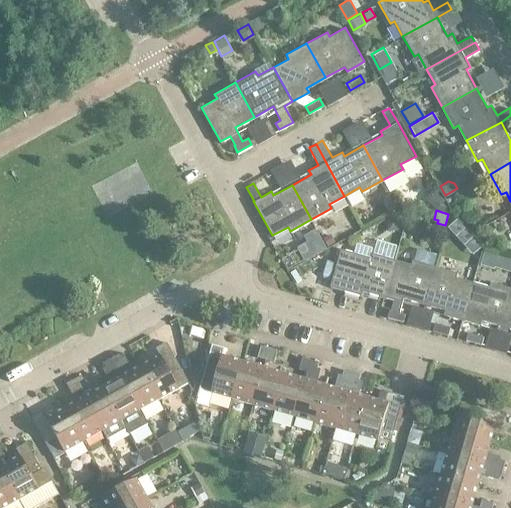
[(399,216),(386,216),(386,224),(392,228),(400,228),(399,216)]
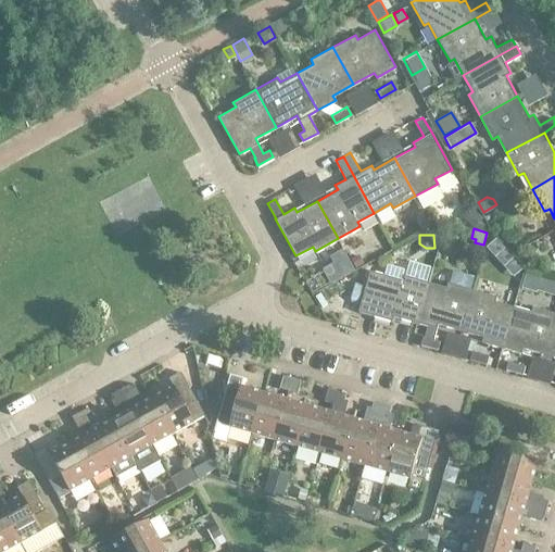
[(496,236),(486,245),(494,254),(504,246),(496,236)]
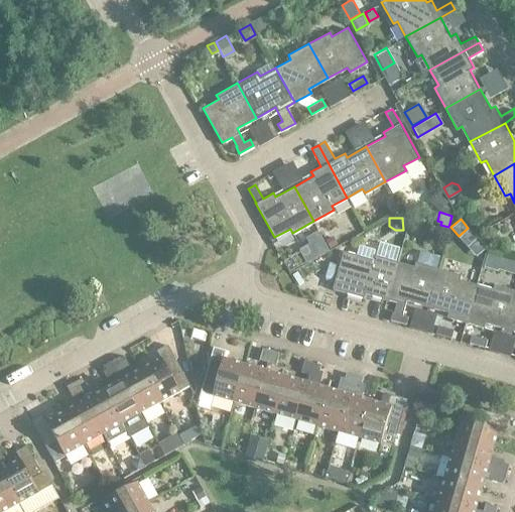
[(316,229),(304,236),(314,254),(327,247),(316,229)]
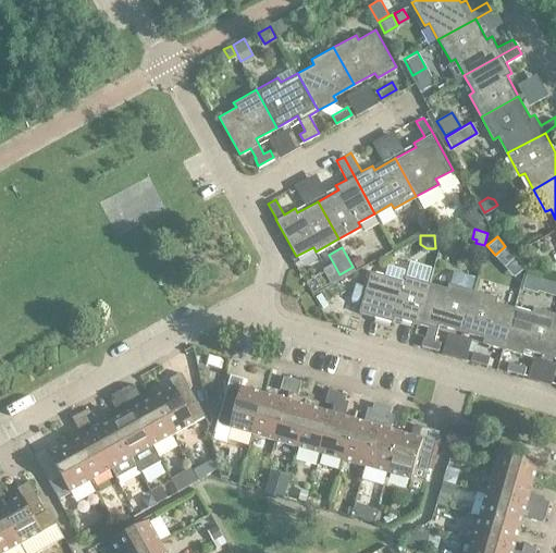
[(358,252),(349,256),(355,266),(362,261),(358,252)]
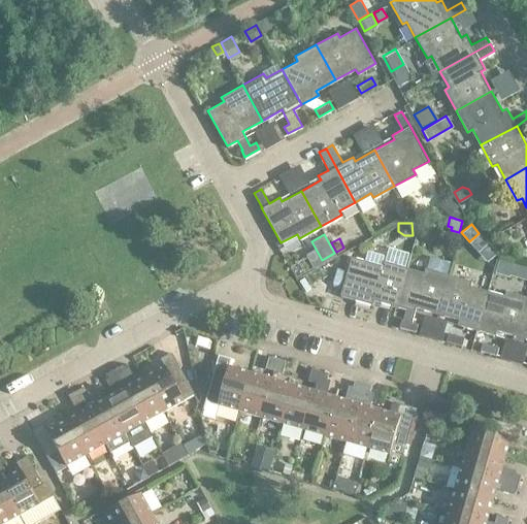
[(373,299),(395,305),(406,266),(383,260),(382,264),(351,256),(339,295),(372,303),(373,299)]
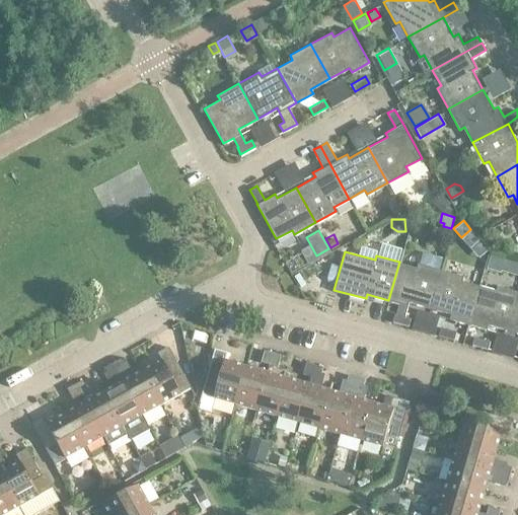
[(417,267),(399,262),(388,300),(397,302),(408,305),(409,301),(430,306),(440,269),(418,262),(417,267)]
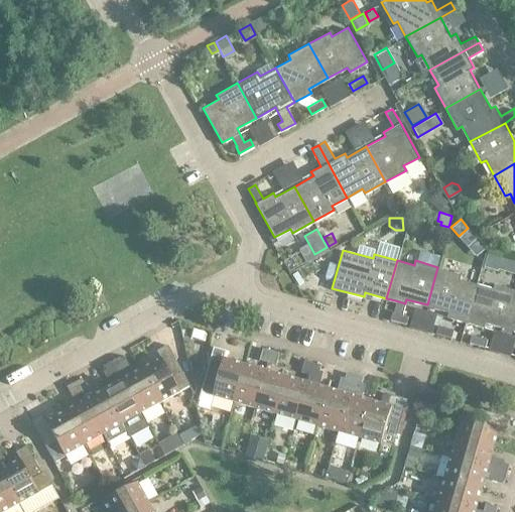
[(461,273),(437,267),(427,304),(447,310),(446,315),(466,321),(476,283),(460,278),(461,273)]
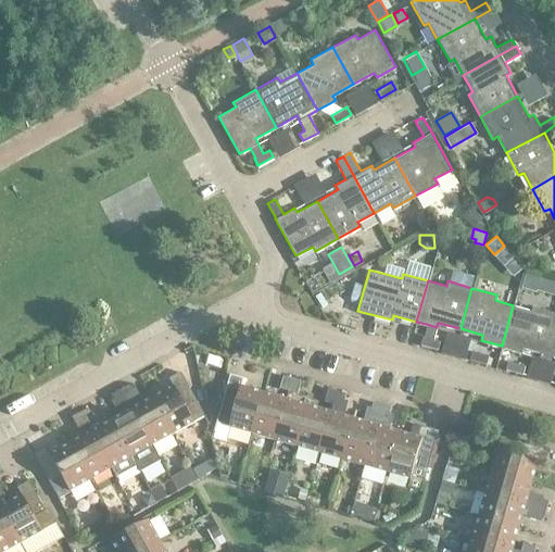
[(319,291),(314,295),(320,305),(326,302),(319,291)]
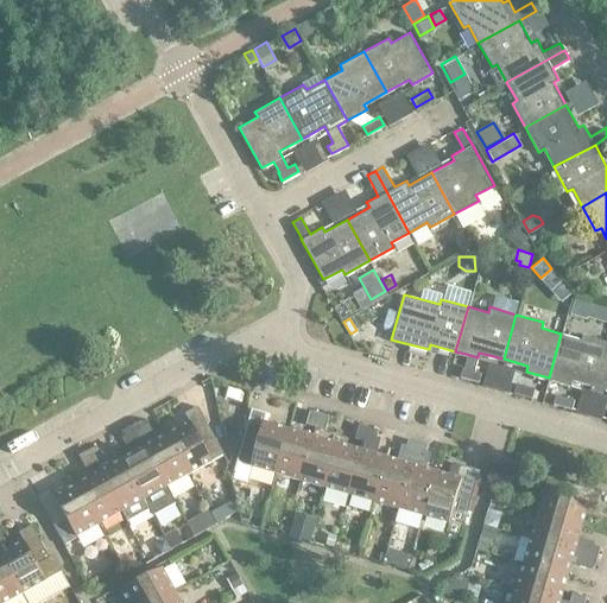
[(581,338),(561,334),(549,378),(570,385),(571,379),(596,386),(606,348),(606,340),(582,334),(581,338)]
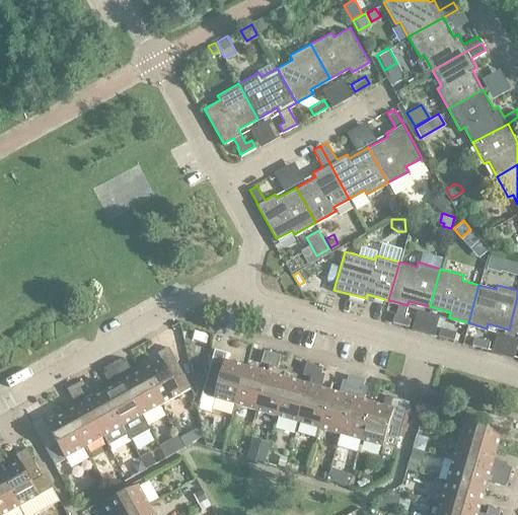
[(517,297),(509,329),(517,332),(517,297)]
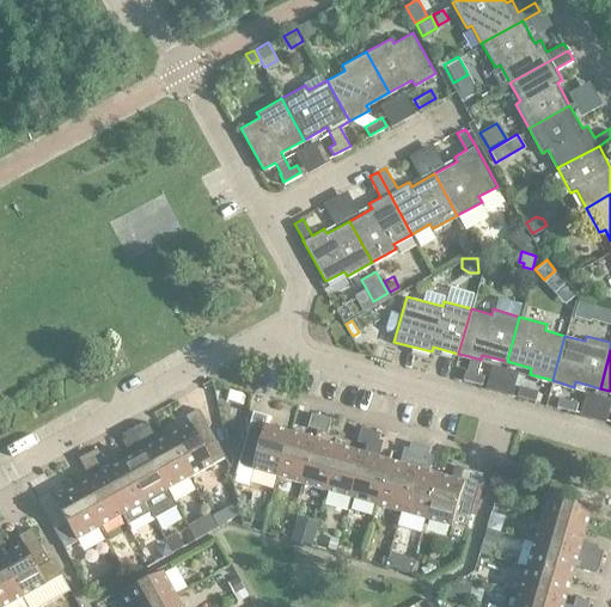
[(469,356),(463,378),(481,382),(483,374),(477,372),(481,360),(469,356)]
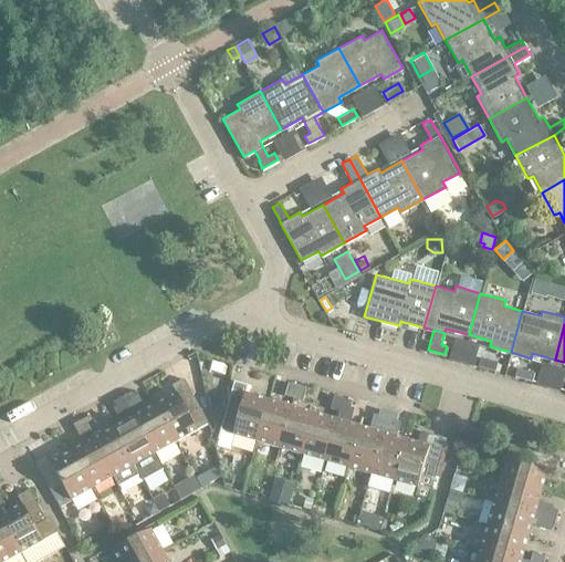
[(478,364),(495,368),(498,361),(480,355),(478,364)]
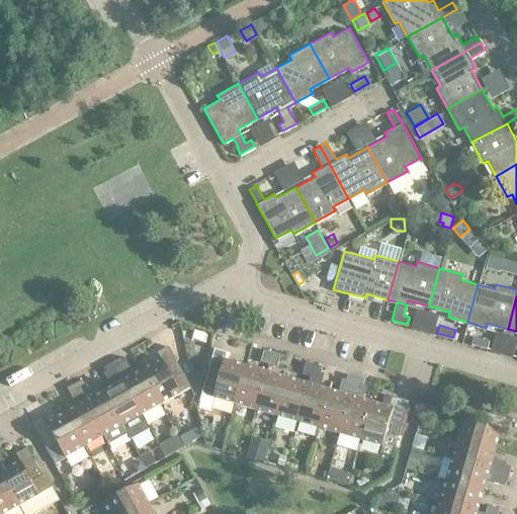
[(470,342),(487,347),(489,339),(474,335),(470,342)]
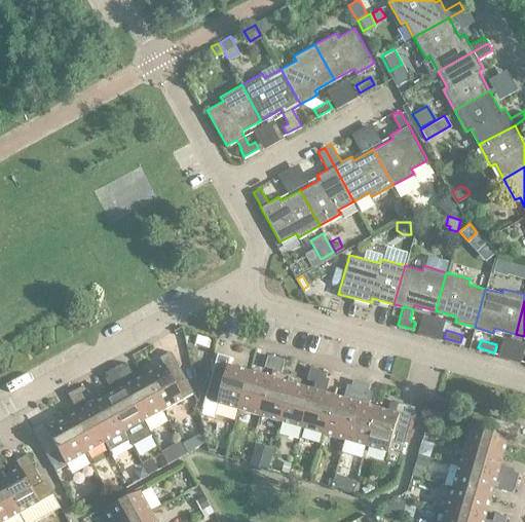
[(163,363),(144,374),(162,408),(192,392),(196,399),(195,399),(195,400),(197,399),(171,349),(159,356),(163,363)]
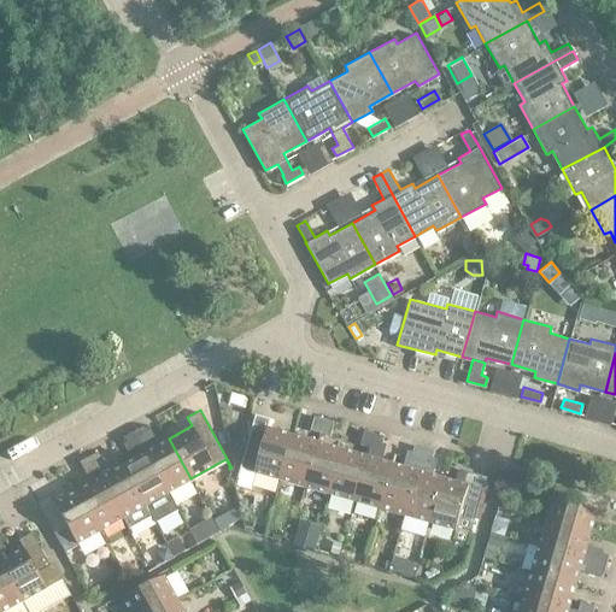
[(241,466),(279,477),(292,434),(267,427),(269,417),(254,412),(236,476),(238,476),(241,466)]
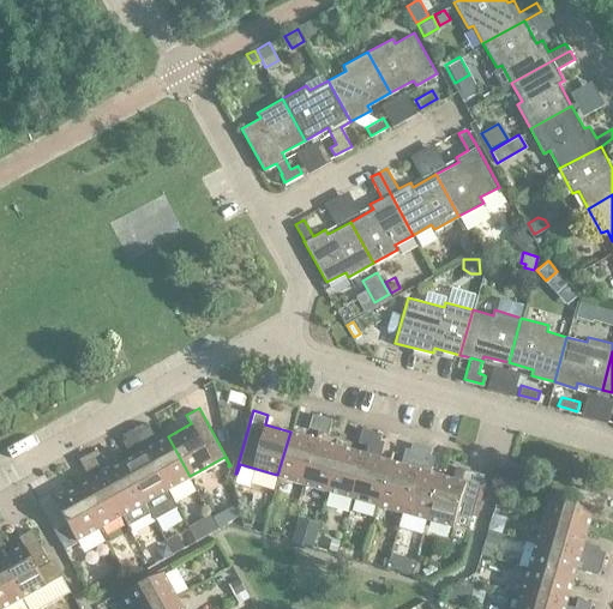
[(322,415),(312,412),(308,426),(318,429),(322,415)]
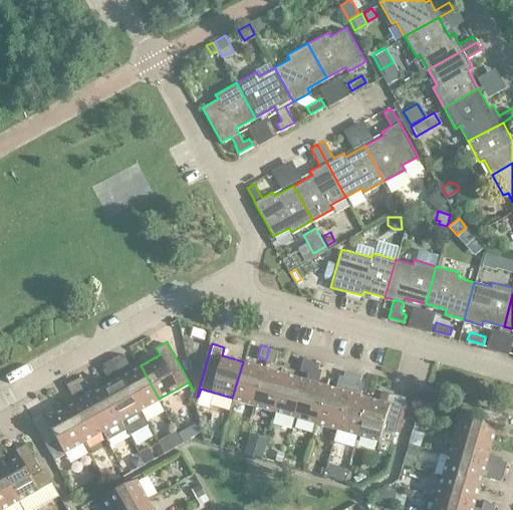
[(278,350),(269,347),(266,359),(274,361),(278,350)]
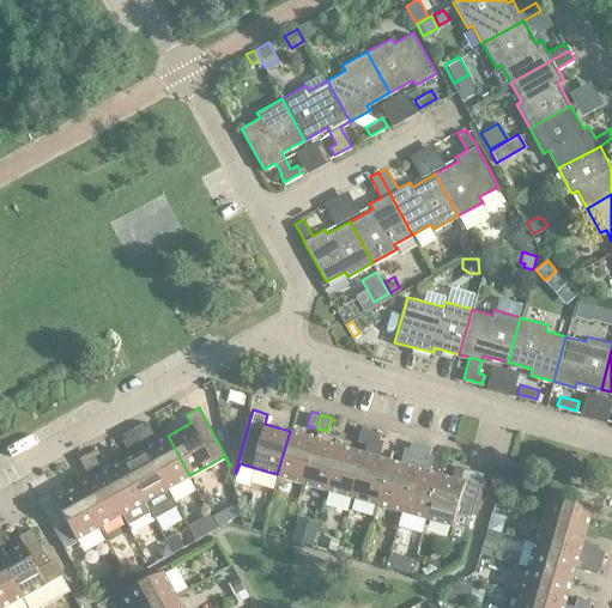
[(153,443),(143,423),(133,427),(167,488),(189,475),(168,436),(153,443)]
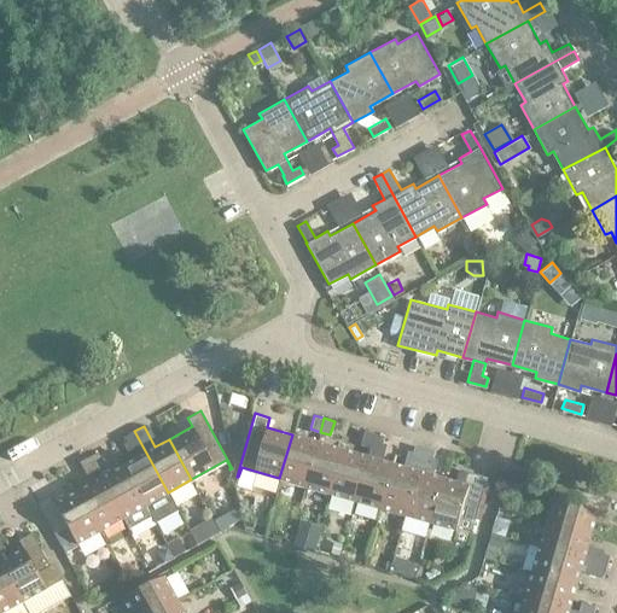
[(374,432),(364,430),(360,443),(370,447),(374,432)]
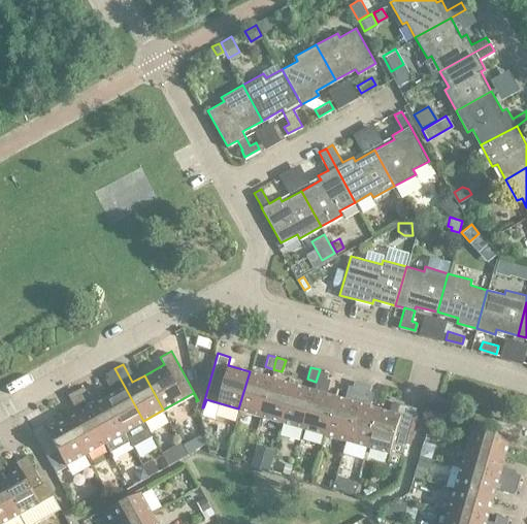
[(117,390),(105,397),(129,440),(132,446),(152,435),(143,421),(114,368),(107,372),(117,390)]
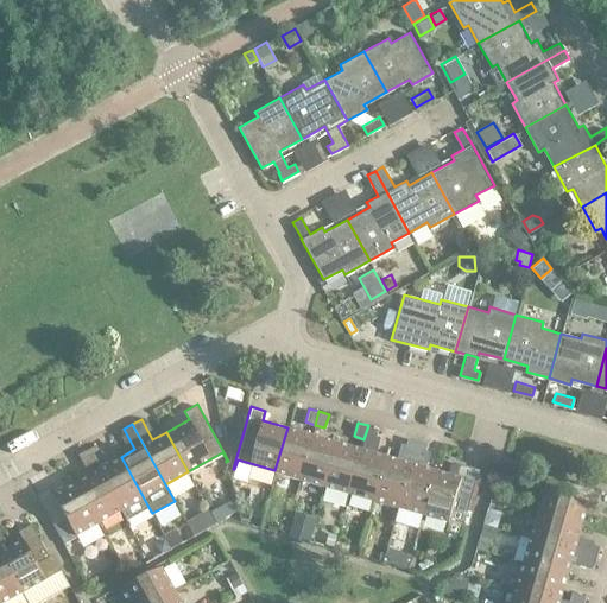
[(378,429),(368,425),(364,439),(361,448),(349,492),(373,499),(386,455),(372,451),(378,429)]
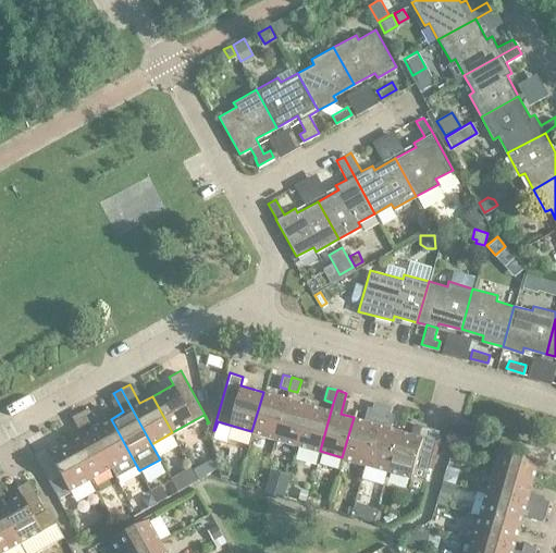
[(286,397),(263,392),(251,431),(274,438),(286,397)]
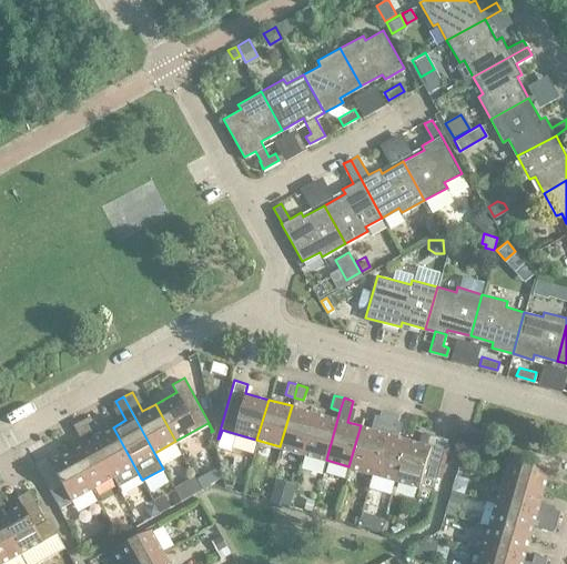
[(314,412),(292,405),(280,446),(303,453),(314,412)]
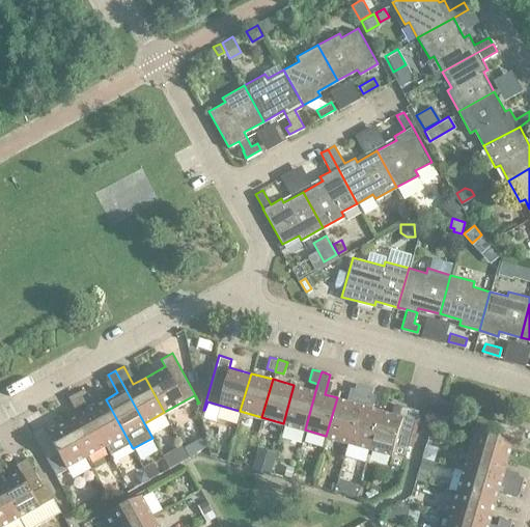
[(364,384),(356,382),(355,386),(352,385),(346,400),(337,397),(326,436),(347,442),(359,404),(361,396),(364,384)]
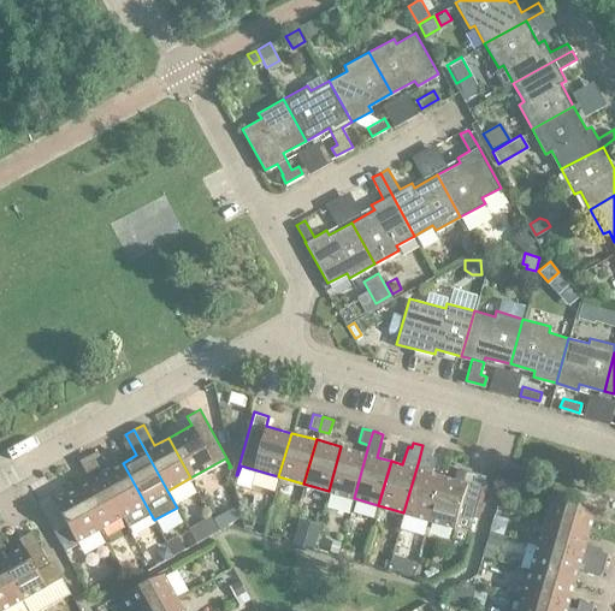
[(433,449),(423,445),(419,460),(417,468),(403,512),(429,520),(441,475),(426,472),(433,449)]
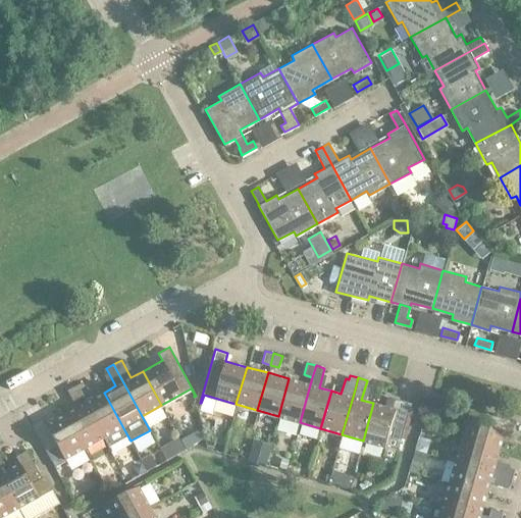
[(310,384),(289,378),(278,416),(300,422),(310,384)]
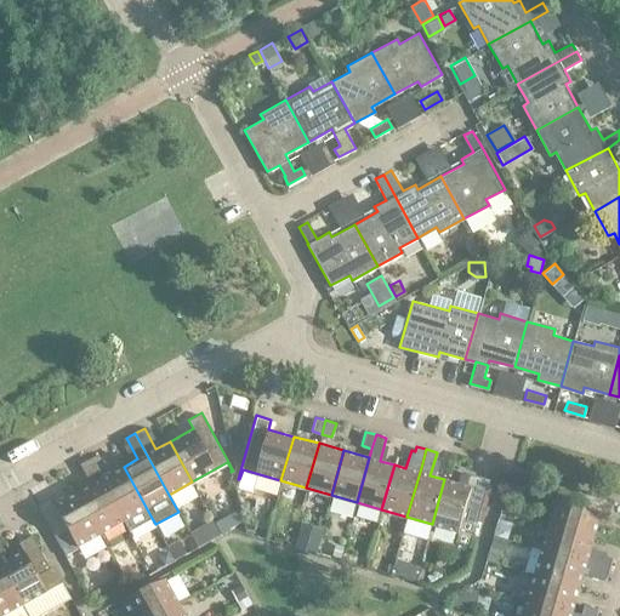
[(106,466),(98,454),(89,458),(96,471),(106,466)]
